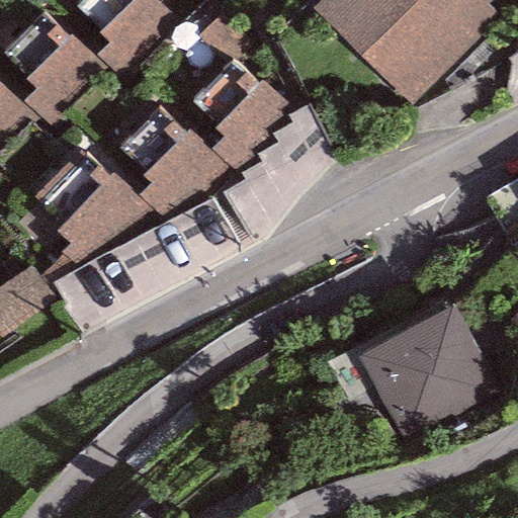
[(80,0),(74,6),(100,31),(97,34),(107,44),(95,57),(108,70),(123,83),(181,24),(156,0),(80,0)]
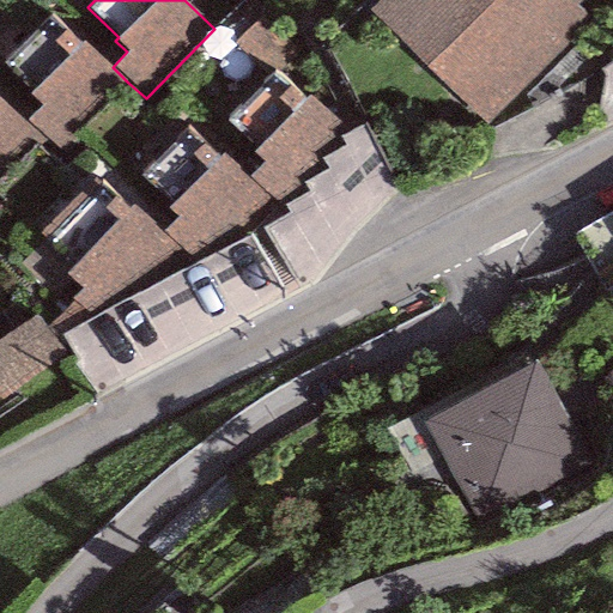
[(377,0),(369,8),(486,125),(568,42),(560,36),(583,13),(576,6),(581,0),(377,0)]
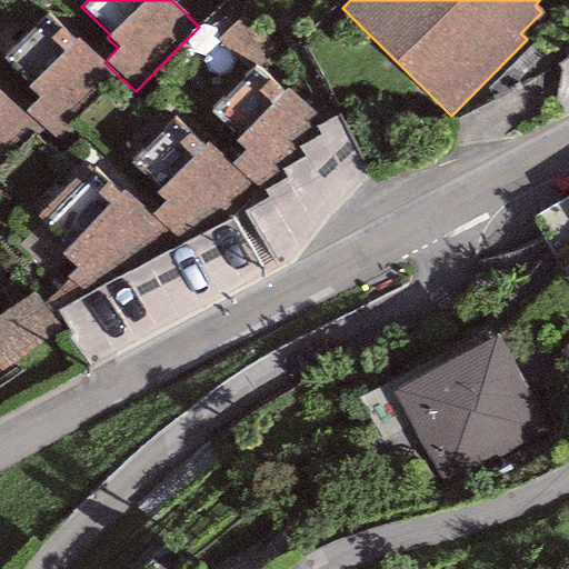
[(73,39),(46,13),(2,58),(30,85),(28,87),(39,98),(25,112),(51,138),(56,141),(119,77),(105,62),(77,36),(73,39)]
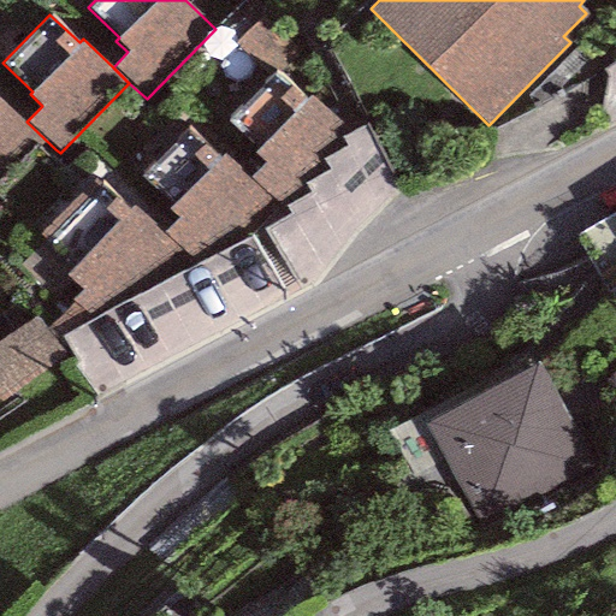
[(309,96),(304,100),(277,70),(225,119),(259,149),(254,152),(265,161),(252,178),(286,206),(309,193),(304,183),(329,171),(324,159),(347,148),(342,136),(350,132),(309,96)]
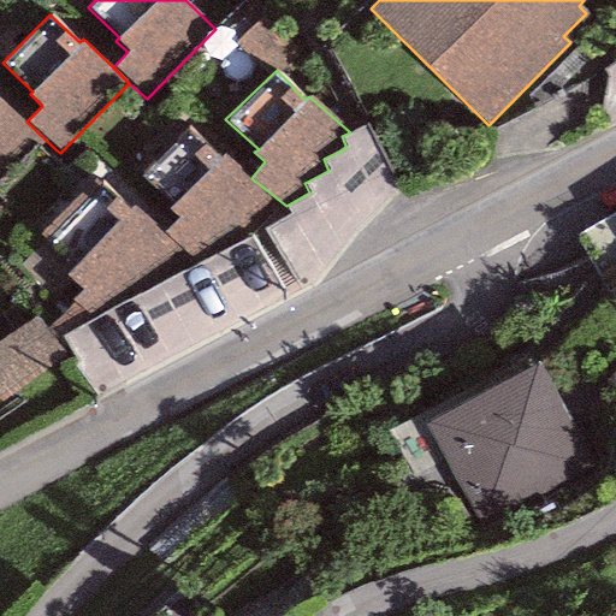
[(0,207),(55,149),(27,122),(0,96),(0,207)]
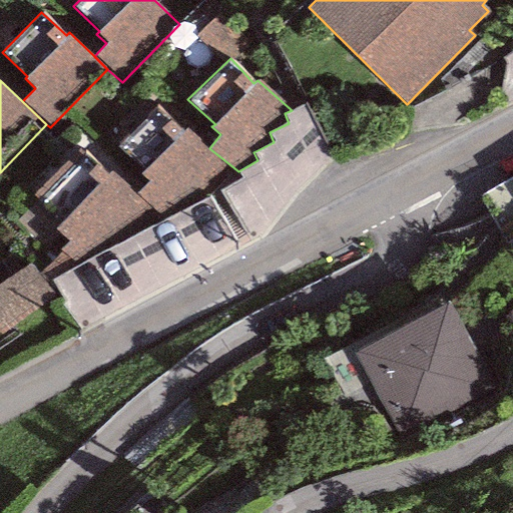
[(241,179),(220,190),(247,232),(265,225),(283,203),(297,187),(308,174),(313,166),(331,153),(305,104),(292,110),(285,113),(289,123),(270,132),(274,142),(253,152),(258,160),(238,171),(241,179)]
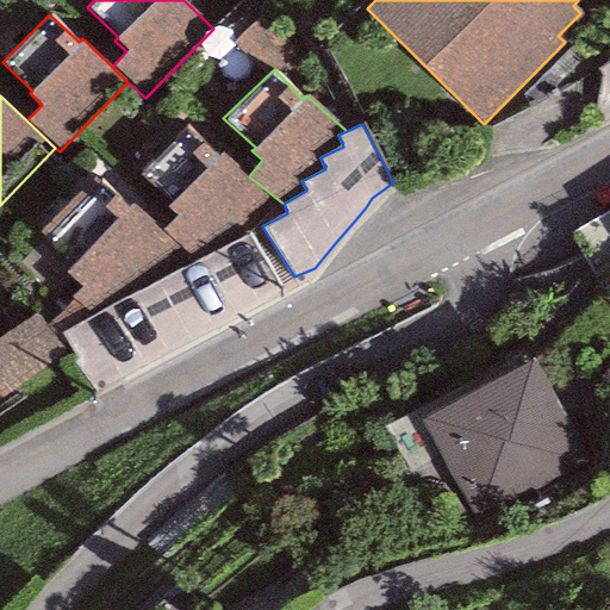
[(187,125),(139,174),(170,205),(166,207),(175,218),(162,230),(195,261),(262,226),(287,213),(284,204),(249,176),(222,151),(217,155),(187,125)]
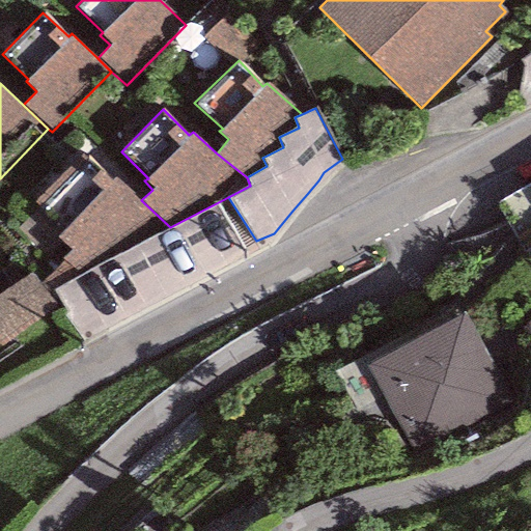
[(111,182),(82,156),(32,204),(61,232),(56,239),(71,249),(62,257),(81,275),(170,227),(141,200),(115,177),(111,182)]
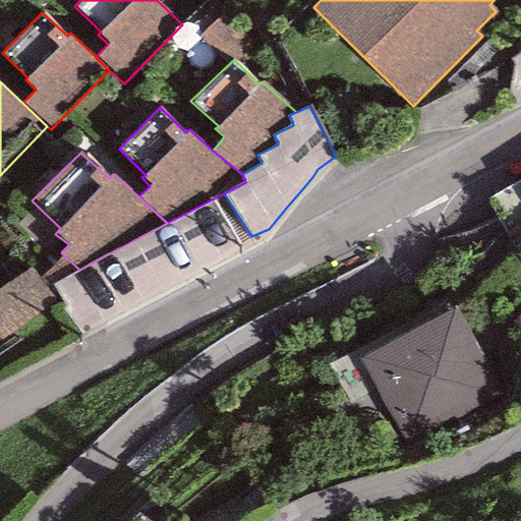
[(0,293),(0,303),(14,336),(59,315),(41,275),(0,293)]
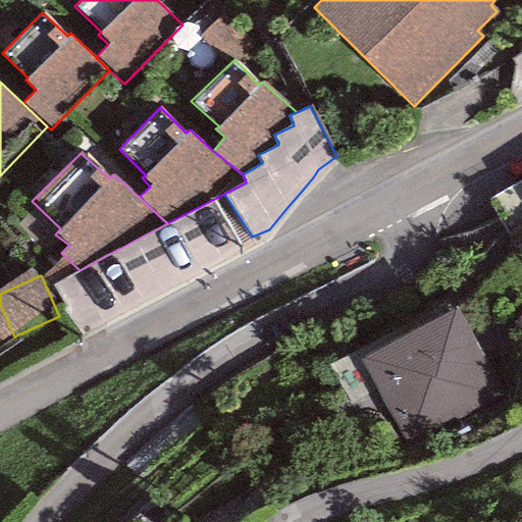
[(455,305),(359,360),(405,441),(502,387),(455,305)]
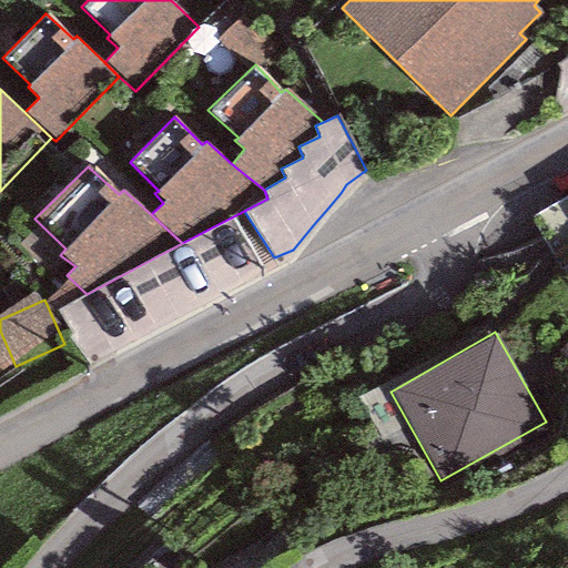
All buildings are outlined.
